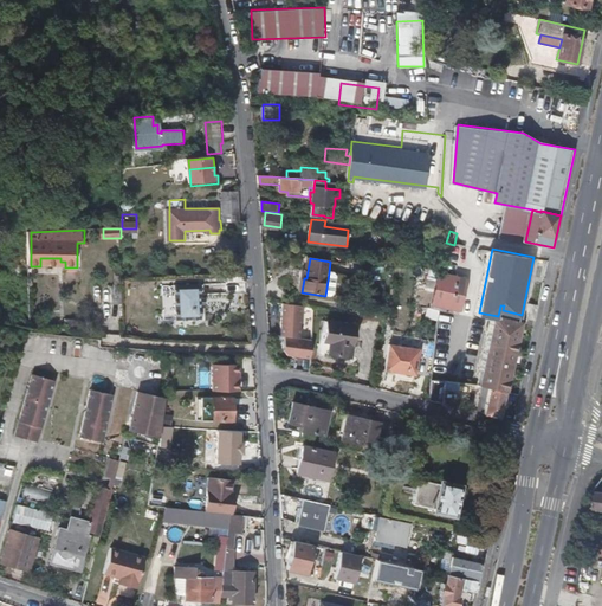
[(336,274),(329,272),(325,296),(332,297),(336,294),(338,277),(336,274)]
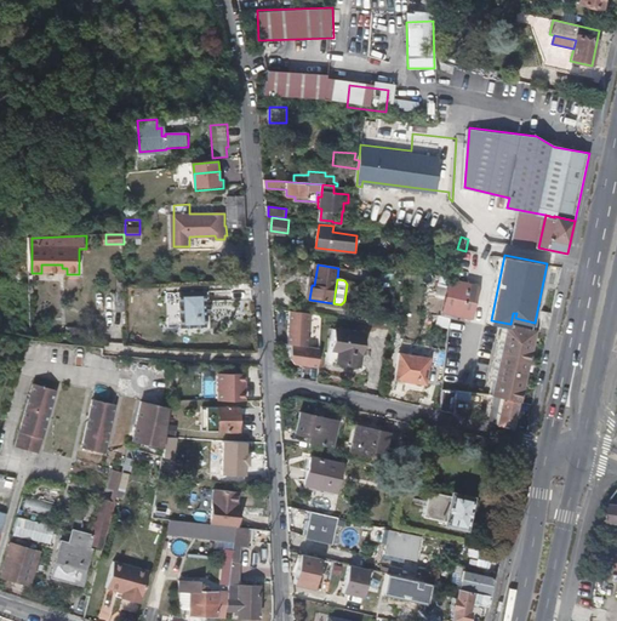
[(451,279),(445,311),(474,317),(480,286),(451,279)]
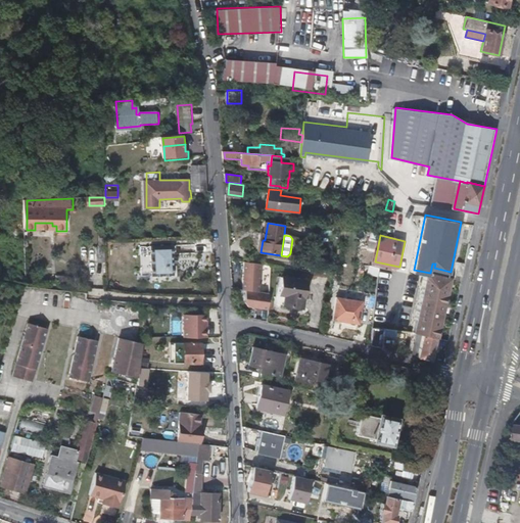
[(416,243),(405,241),(399,267),(411,269),(416,243)]
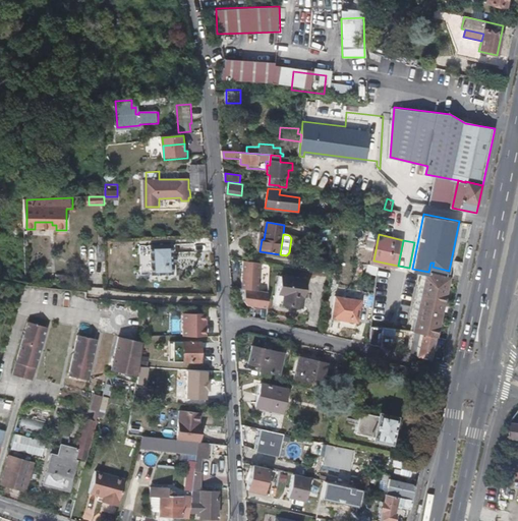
[(173,254),(173,246),(152,247),(152,276),(174,275),(173,263),(173,258),(173,254)]
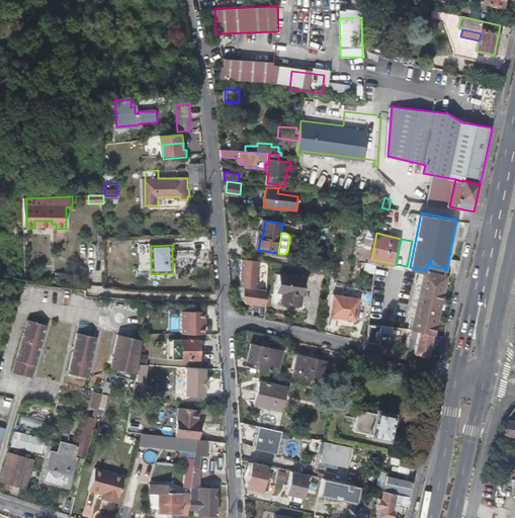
[(97,261),(106,261),(105,247),(97,247),(97,261)]
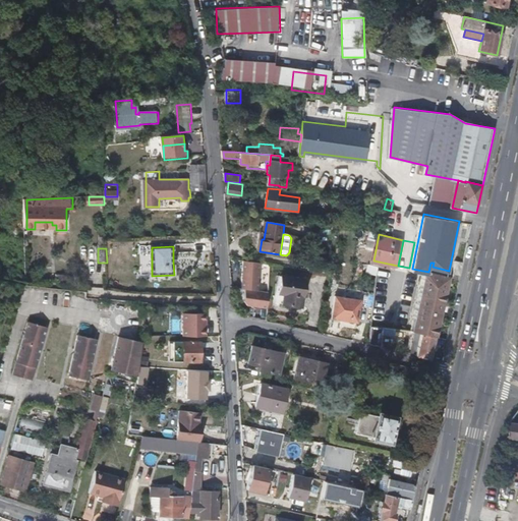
[(242,286),(245,287),(259,289),(262,262),(246,258),(242,286)]
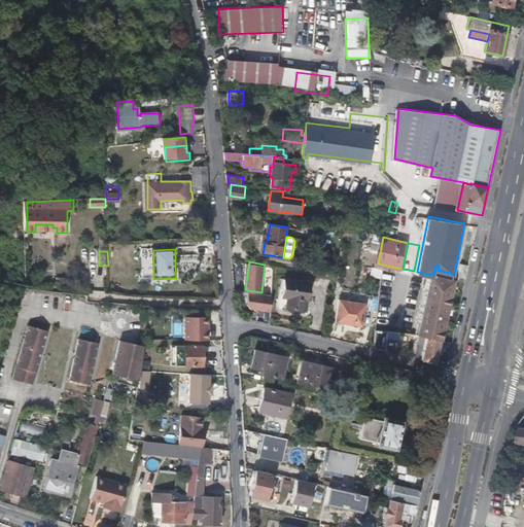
[(469,273),(470,265),(462,262),(460,271),(469,273)]
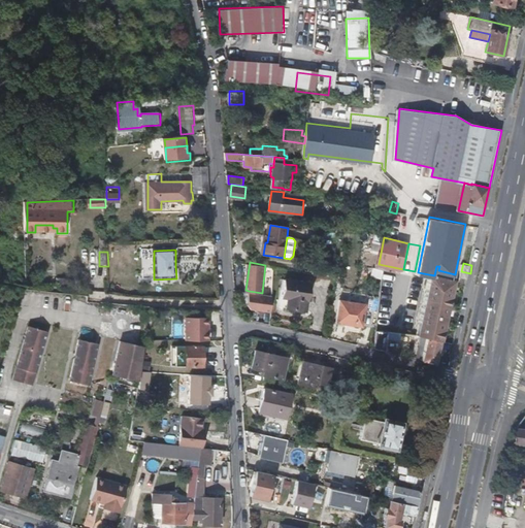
[(419,334),(430,335),(445,339),(451,309),(452,304),(458,278),(438,274),(435,274),(434,275),(432,277),(424,311),(419,334)]
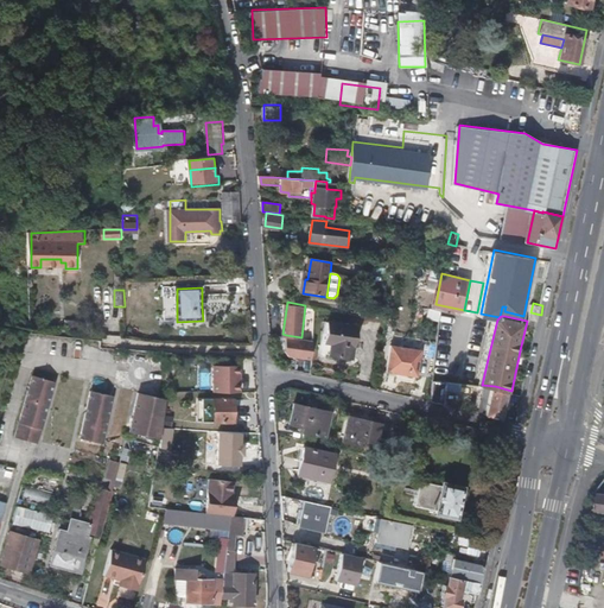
[(358,325),(330,321),(325,340),(334,342),(331,354),(354,358),(358,325)]
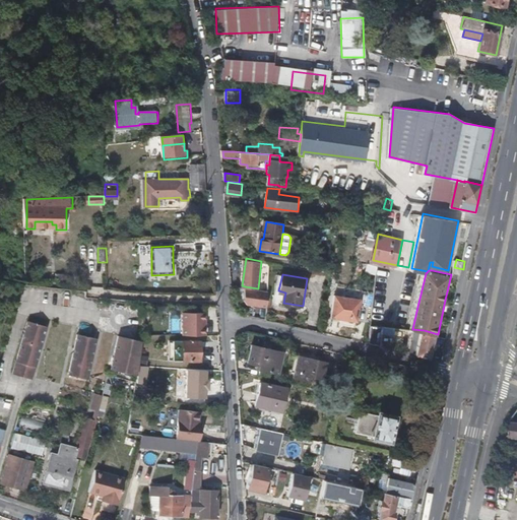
[(327,277),(315,274),(314,281),(326,283),(327,277)]
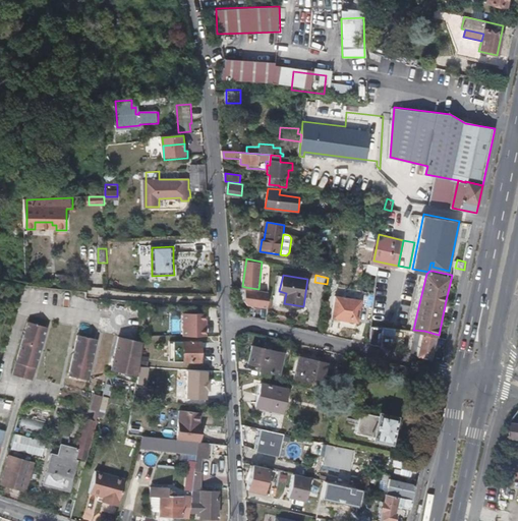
[(268,306),(269,302),(269,291),(259,289),(245,287),(244,298),(248,303),(268,306)]
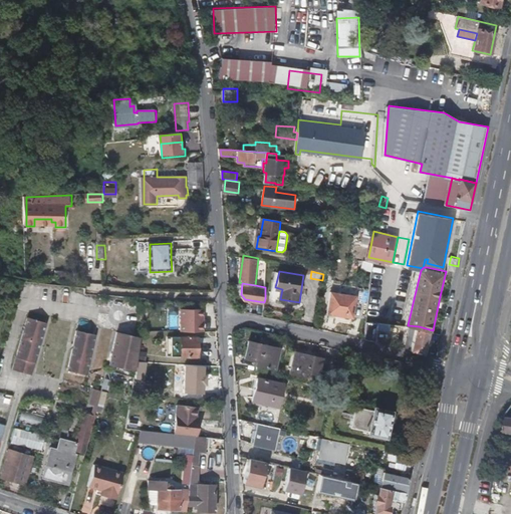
[(358,297),(331,292),(327,312),(354,317),(358,297)]
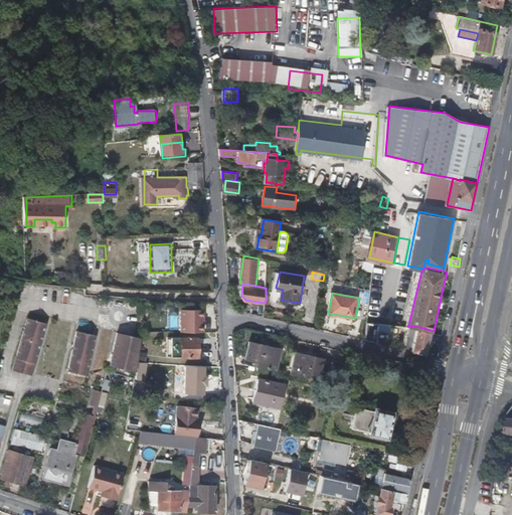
[(204,310),(181,310),(181,333),(204,333),(204,310)]
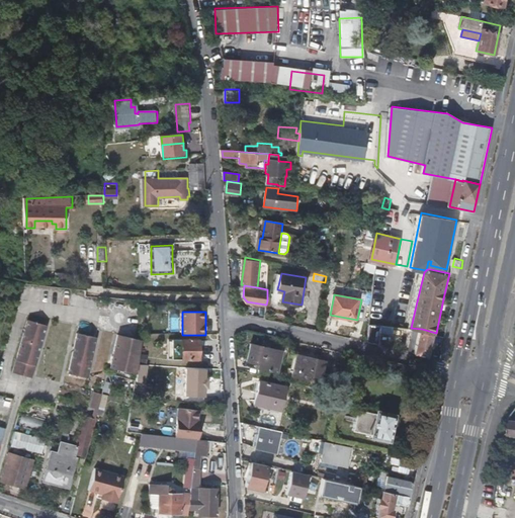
[(49,326),(30,321),(15,373),(33,378),(49,326)]
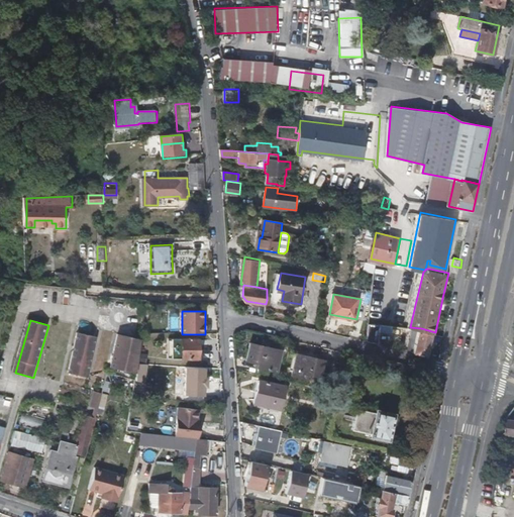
[(369,322),(367,341),(378,343),(381,324),(369,322)]
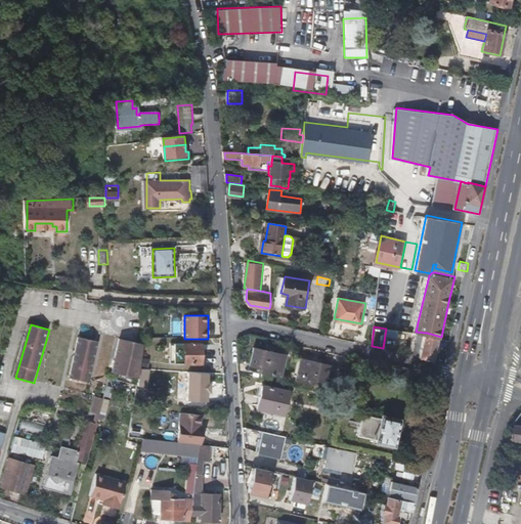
[(427,333),(422,356),(435,360),(441,337),(427,333)]
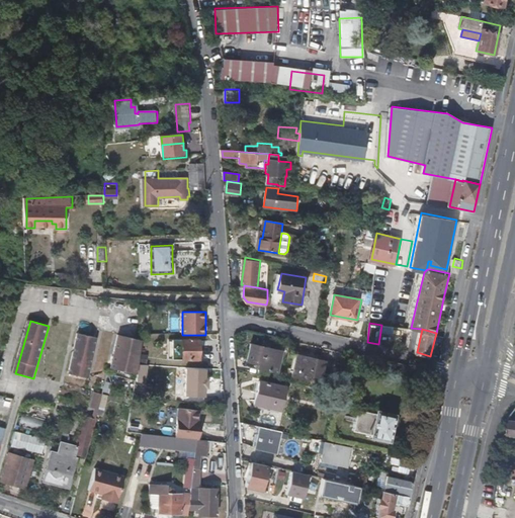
[(97,338),(78,333),(70,374),(89,378),(97,338)]
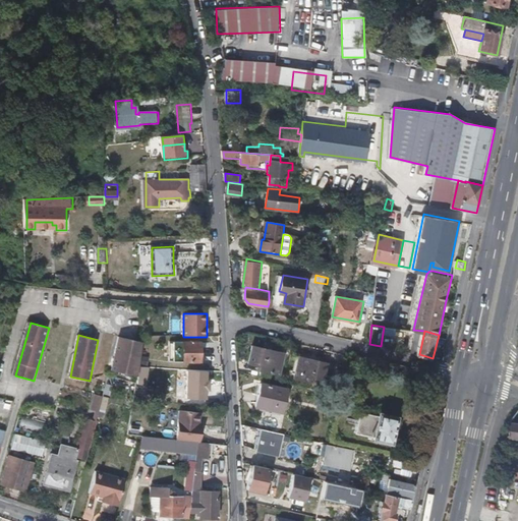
[(142,346),(142,341),(119,337),(112,372),(138,375),(139,366),(142,346)]
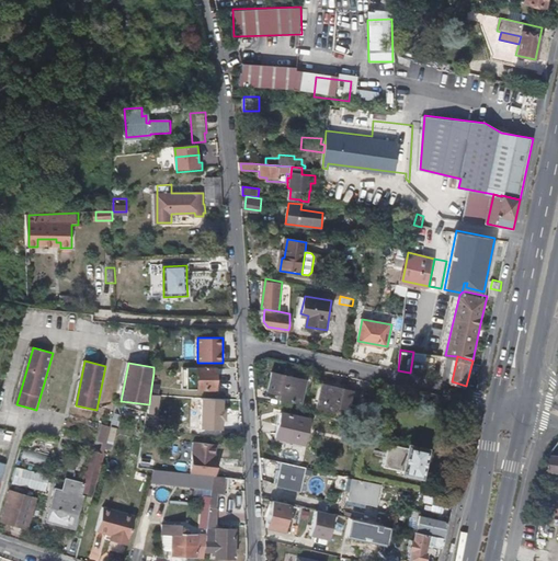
[(200,369),(188,369),(188,386),(200,386),(200,369)]
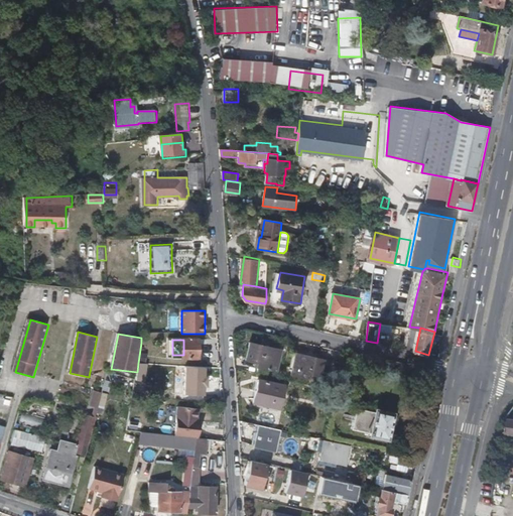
[(201,340),(183,340),(183,355),(183,358),(200,359),(201,340)]
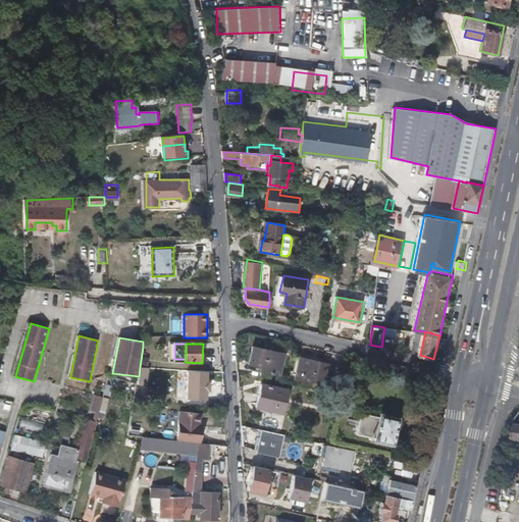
[(266,365),(264,371),(280,374),(284,354),(255,347),(250,364),(259,366),(260,363),(266,365)]
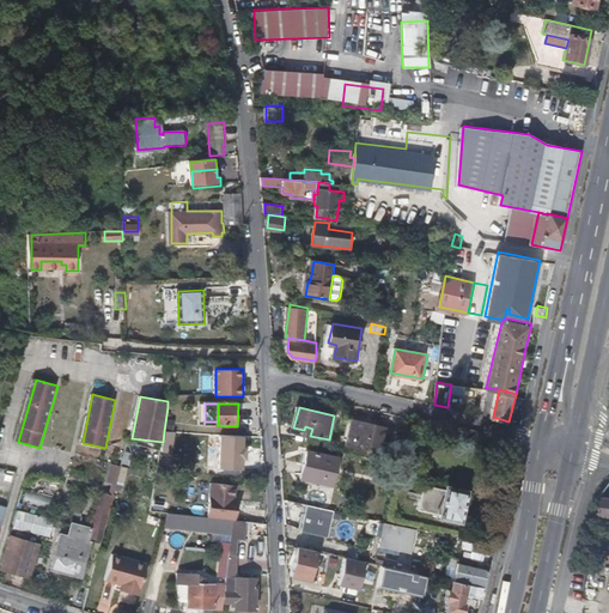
[(373,443),(373,445),(384,447),(388,430),(357,422),(351,445),(369,449),(370,442),(373,443)]
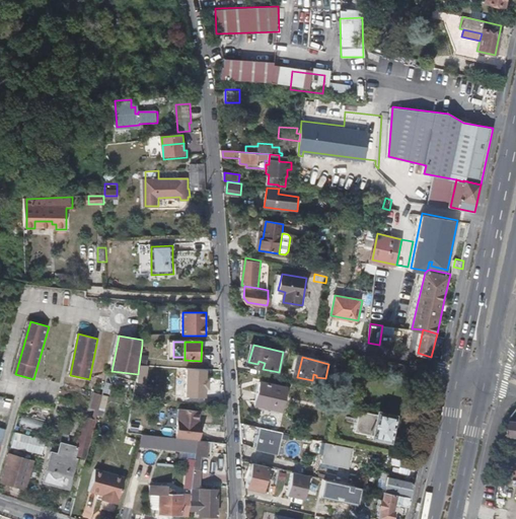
[(150,376),(150,366),(142,366),(141,375),(150,376)]
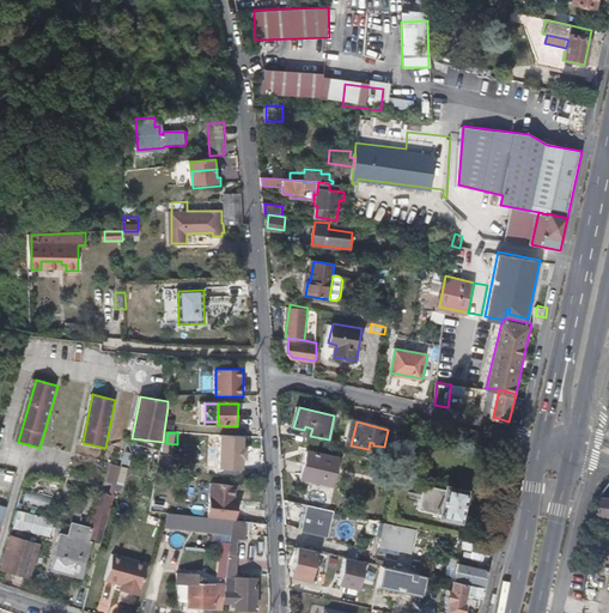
[(245,436),(223,435),(221,468),(244,469),(244,459),(248,460),(249,447),(245,447),(245,436)]
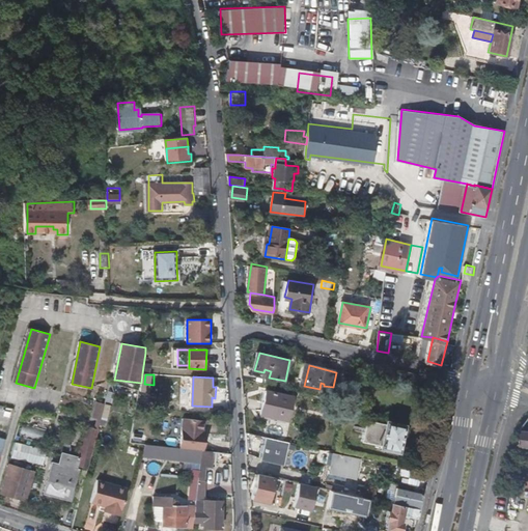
[(261,413),(283,419),(288,420),(294,397),(268,391),(261,413)]
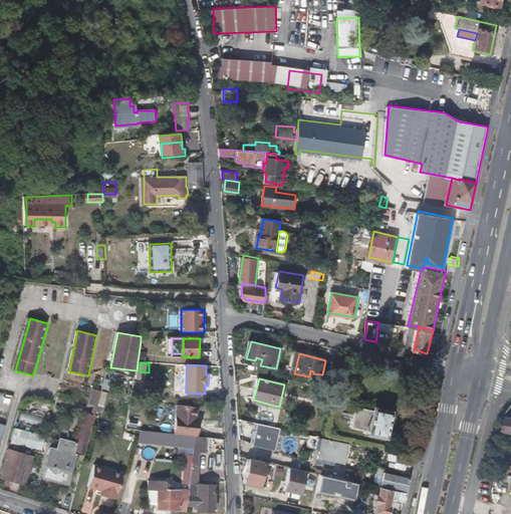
[(273,410),(274,406),(253,400),(253,404),(273,410)]
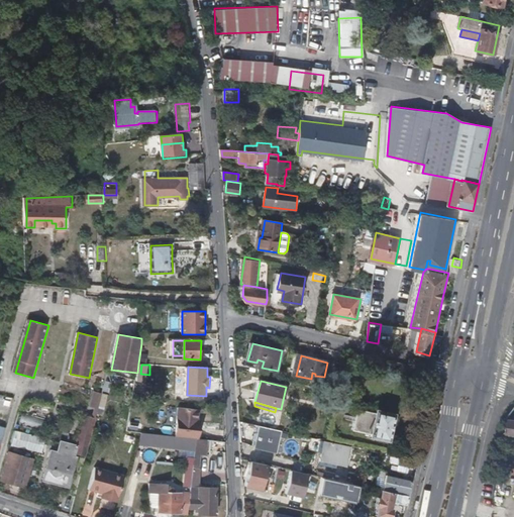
[(215,412),(215,405),(205,404),(204,411),(215,412)]
